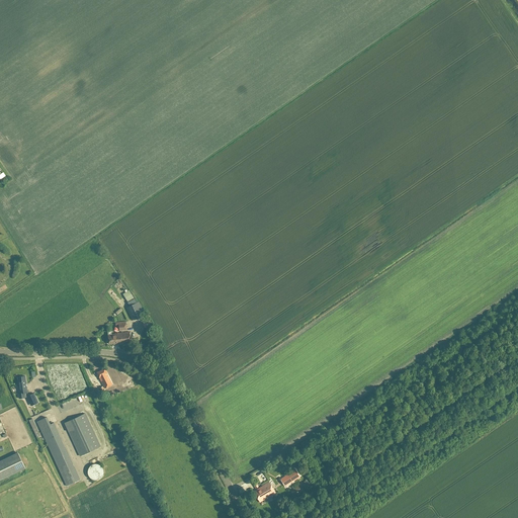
[(130,290),(123,293),(128,301),(135,297),(130,290)]
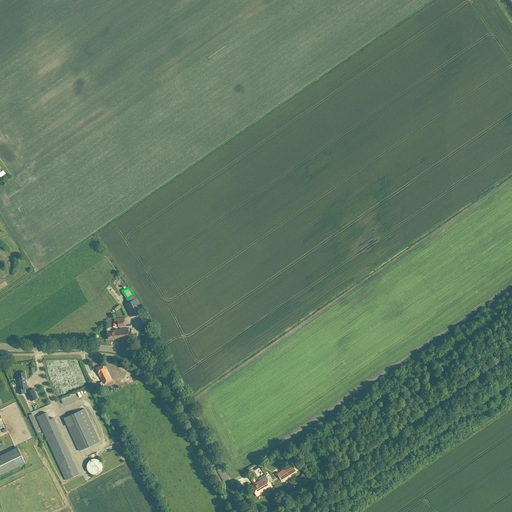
[(136,299),(125,304),(130,317),(142,311),(136,299)]
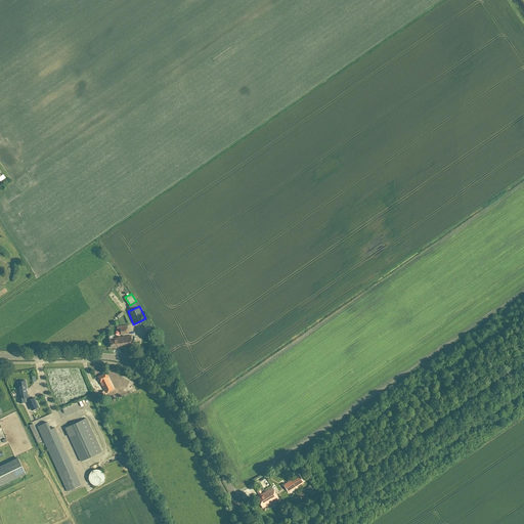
[(121,335),(128,334),(127,325),(117,326),(117,330),(120,330),(121,335)]
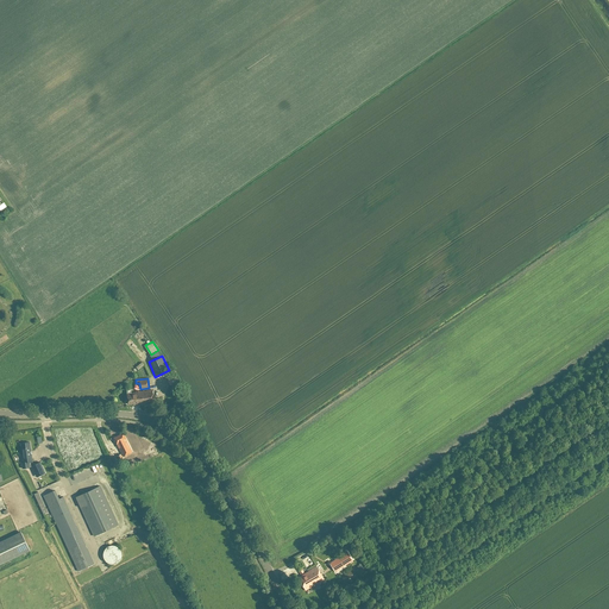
[(131,452),(123,433),(113,438),(114,440),(112,441),(114,445),(117,445),(119,450),(123,457),(131,452)]
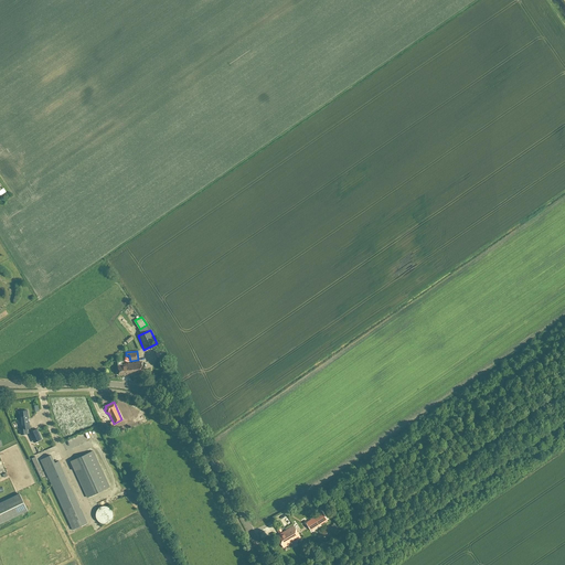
[(28,411),(19,412),(21,429),(20,429),(20,435),(27,434),(27,428),(30,428),(28,411)]
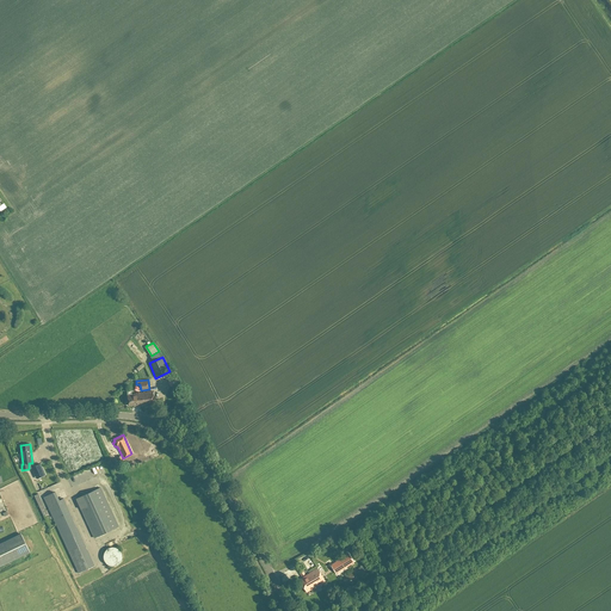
[(45,475),(43,471),(41,464),(31,468),(36,479),(45,475)]
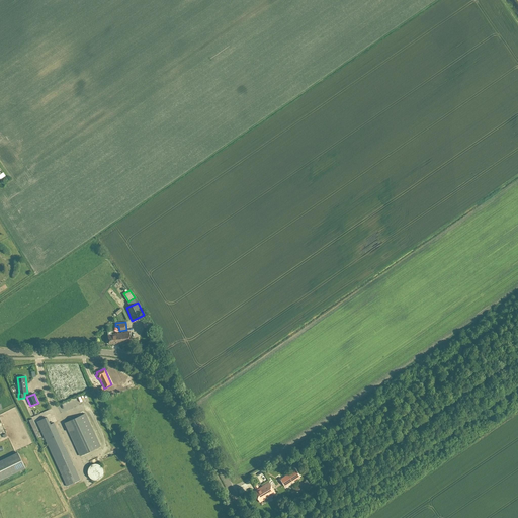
[(65,424),(80,456),(100,446),(85,414),(65,424)]
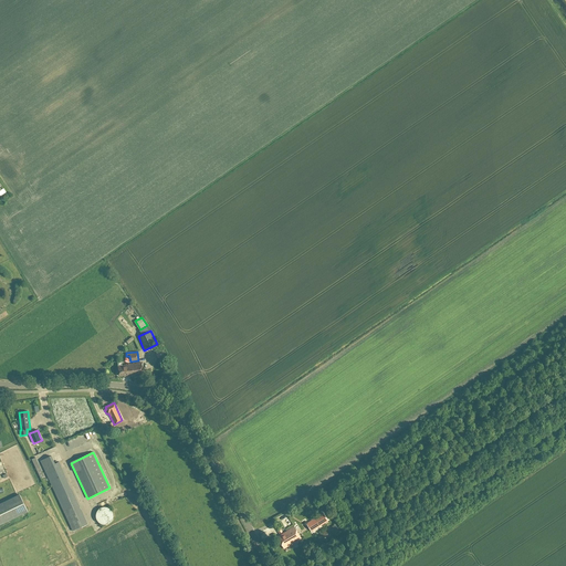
[(40,461),(73,532),(87,524),(61,468),(62,467),(60,461),(54,464),(51,456),(40,461)]
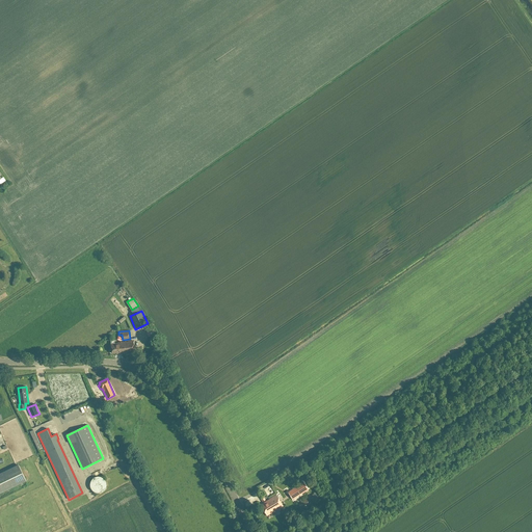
[(29,432),(37,449),(41,448),(33,430),(29,432)]
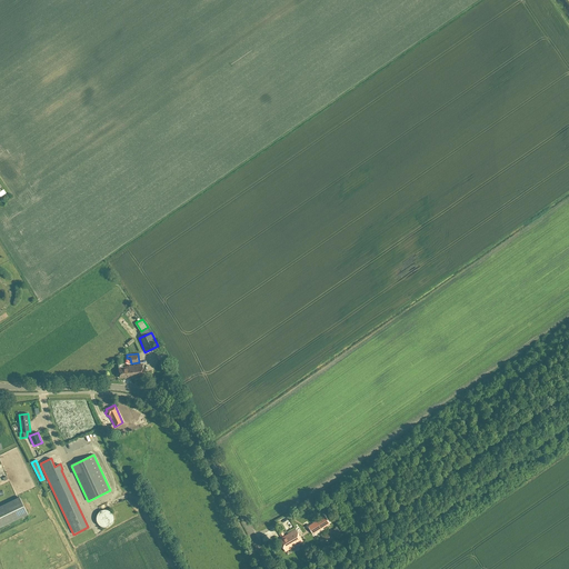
[(18,498),(0,506),(0,527),(27,515),(18,498)]
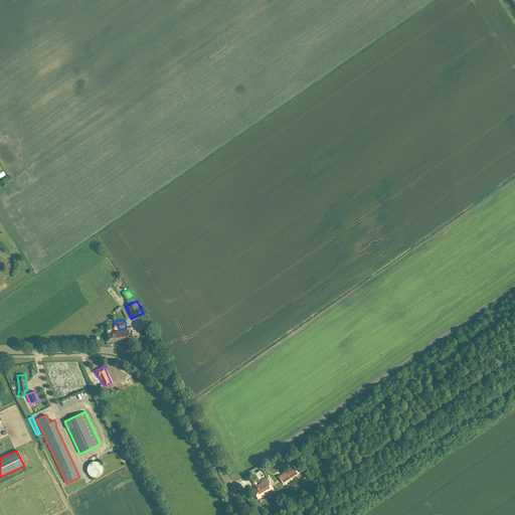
[(93,462),(91,463),(88,466),(87,469),(88,473),(90,476),(94,477),(97,477),(100,476),(102,473),(103,469),(102,466),(100,463),(97,462),(93,462)]
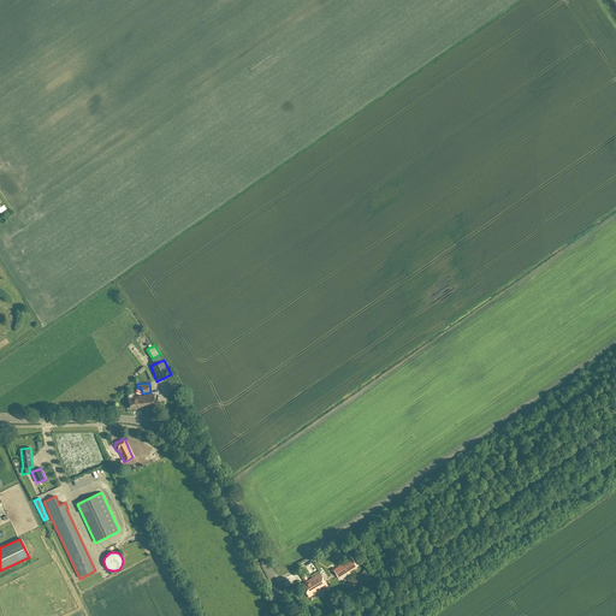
[(333,570),(338,579),(357,568),(353,560),(333,570)]
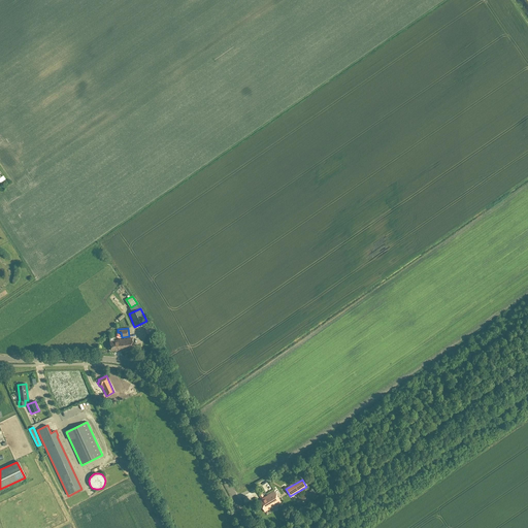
[(294,501),(297,507),(317,495),(314,490),(294,501)]
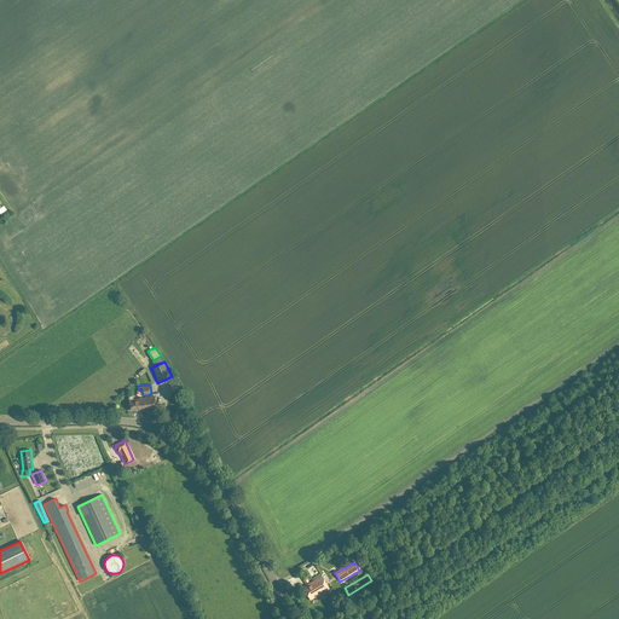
[(316,596),(329,589),(320,576),(313,580),(302,586),(311,600),(316,597),(316,596)]
